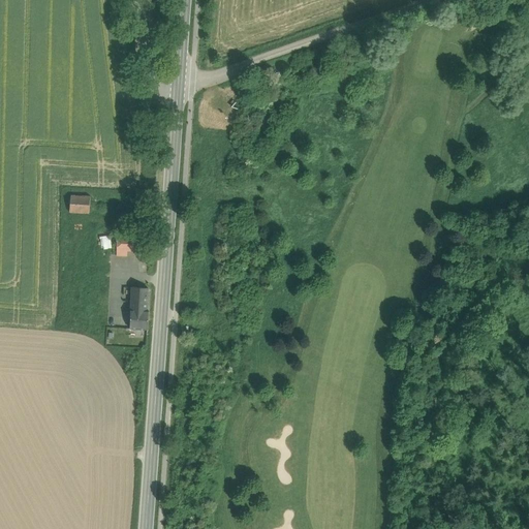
[(90,197),(70,194),(69,211),(89,213),(90,197)]
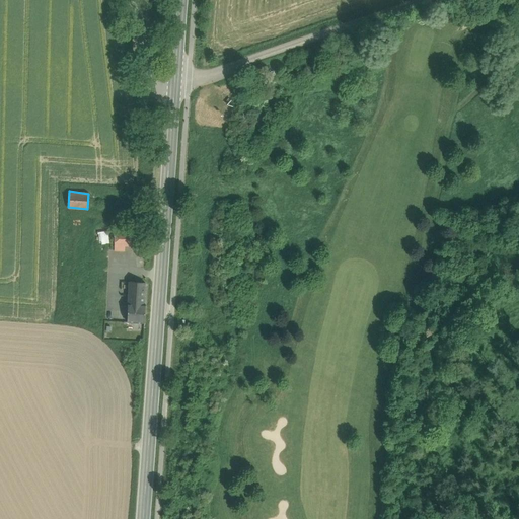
[(100,231),(102,243),(110,242),(108,230),(100,231)]
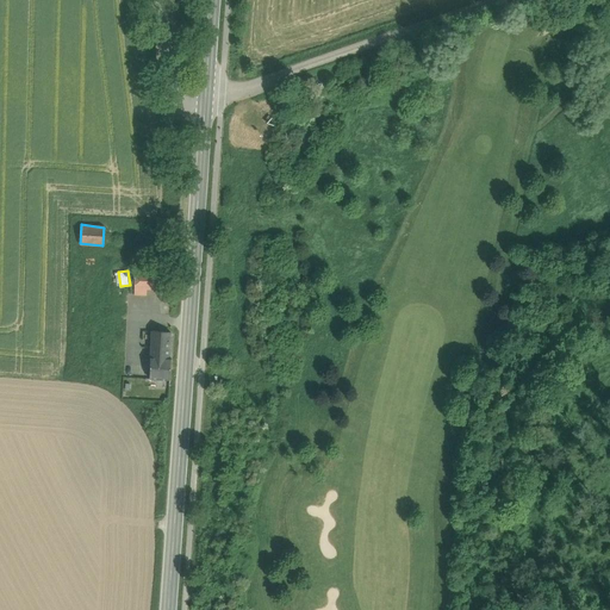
[(161,272),(135,272),(135,296),(147,296),(147,290),(160,290),(161,272)]
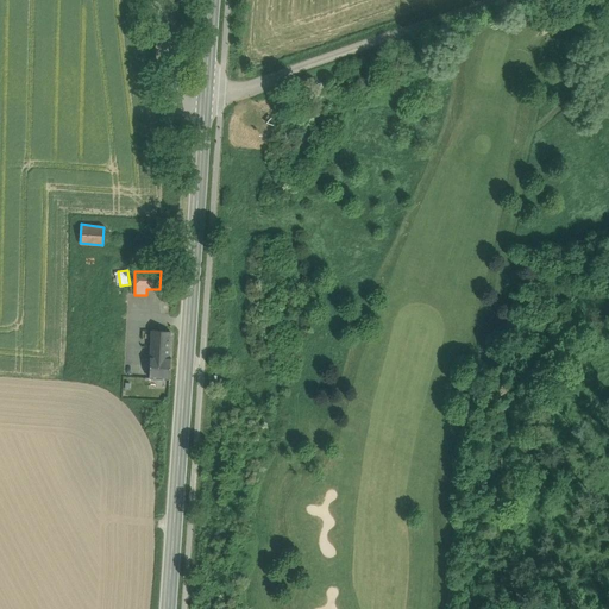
[(170,332),(151,331),(151,334),(149,378),(169,380),(171,357),(169,357),(170,332)]
